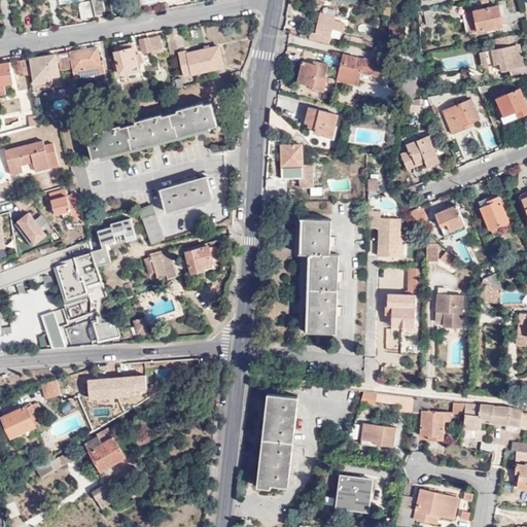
[(92,0),(96,15),(105,13),(101,0),(92,0)]
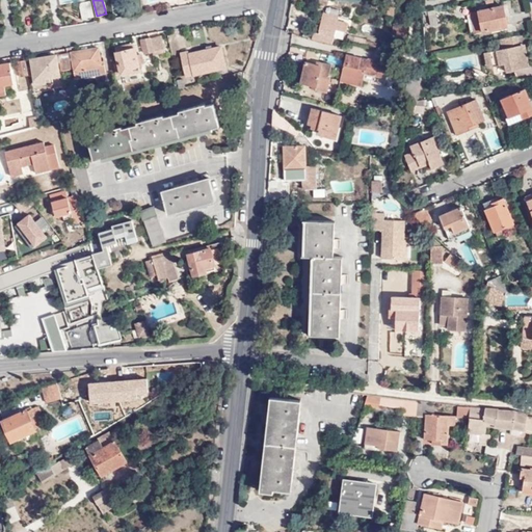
[(81,20),(92,18),(89,1),(78,4),(81,20)]
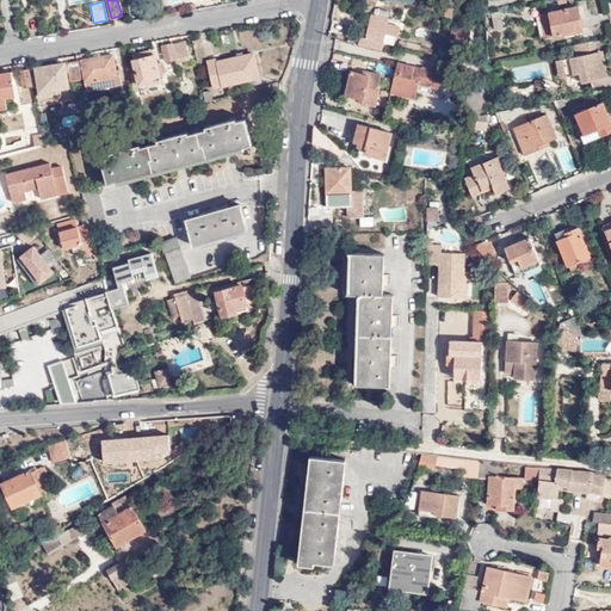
[(550,12),(555,36),(584,30),(579,6),(550,12)]
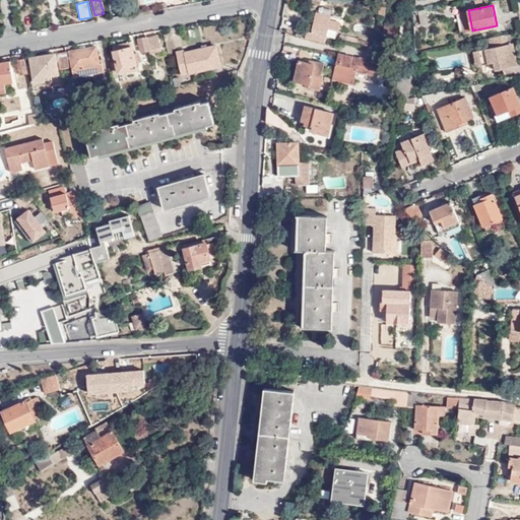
[(428,23),(426,10),(418,11),(420,25),(428,23)]
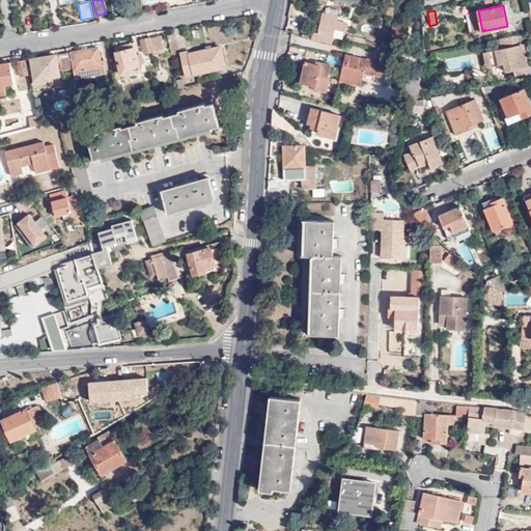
[(474,33),(482,31),(478,10),(470,12),(474,33)]
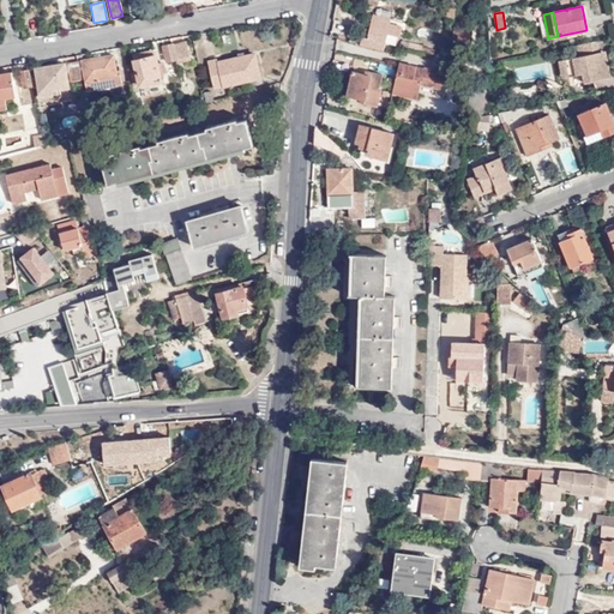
[(371,20),(391,24),(392,18),(373,14),(371,20)]
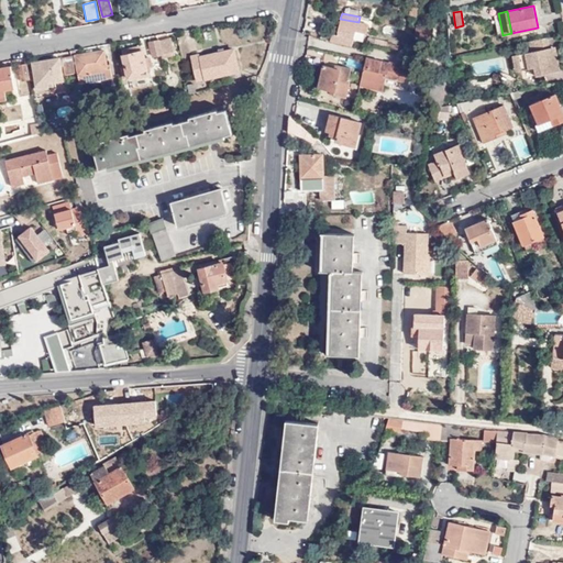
[(330,33),(329,40),(353,45),(354,40),(362,41),(364,34),(366,34),(368,24),(359,22),(340,19),(339,25),(338,34),(331,33),(330,33)]
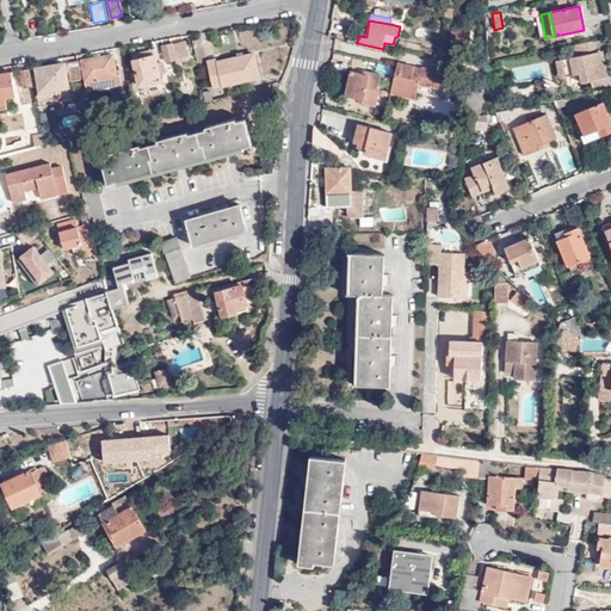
[(470,29),(452,26),(451,42),(469,44),(470,29)]
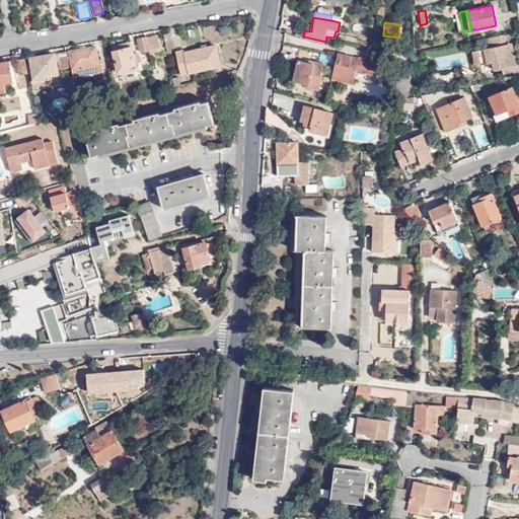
[(206,41),(220,36),(218,26),(204,31),(206,41)]
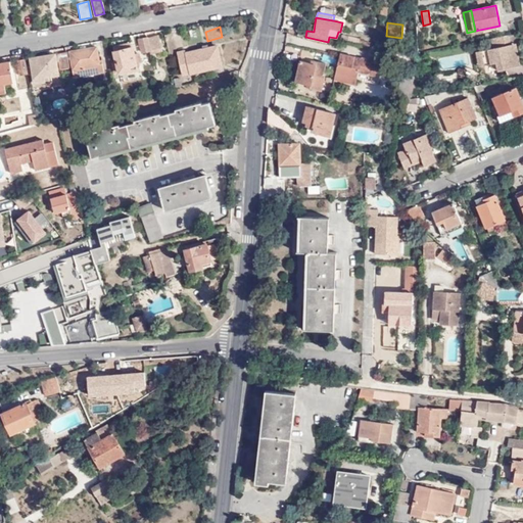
[(340,41),(361,47),(364,38),(342,33),(340,41)]
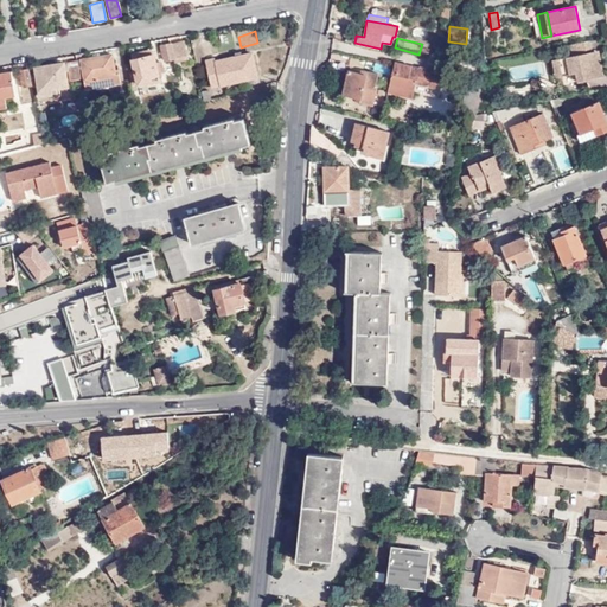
[(605,76),(601,58),(592,61),(590,52),(594,51),(592,39),(572,44),(574,55),(560,58),(563,75),(577,72),(579,81),(605,76)]
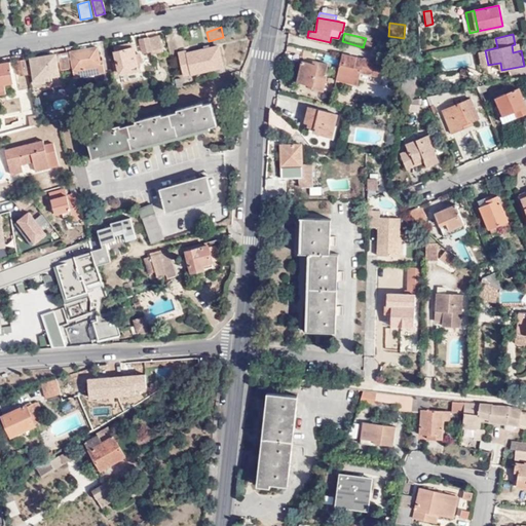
[(148,36),(138,38),(142,53),(152,51),(152,52),(162,50),(158,36),(149,37),(148,36)]
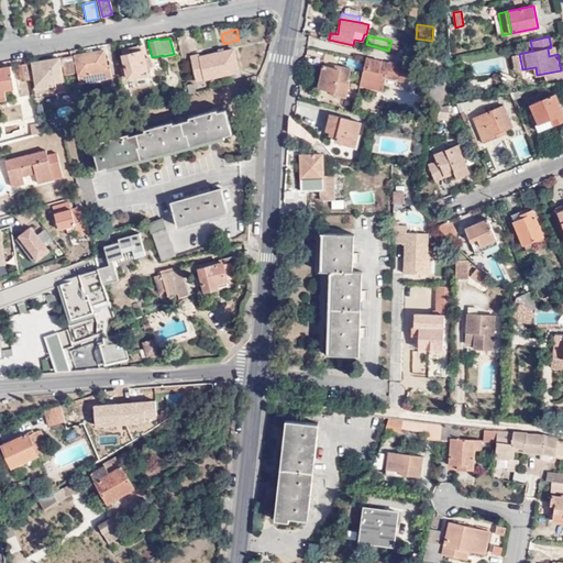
[(558,54),(556,46),(551,47),(548,48),(549,56),(558,54)]
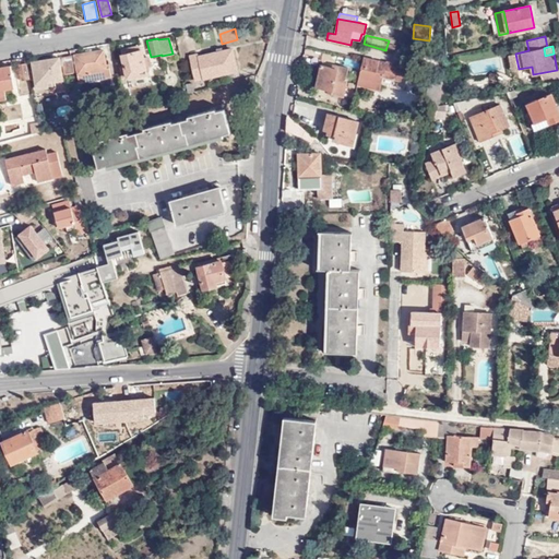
[(80,79),(110,73),(109,66),(106,67),(103,49),(75,55),(80,79)]
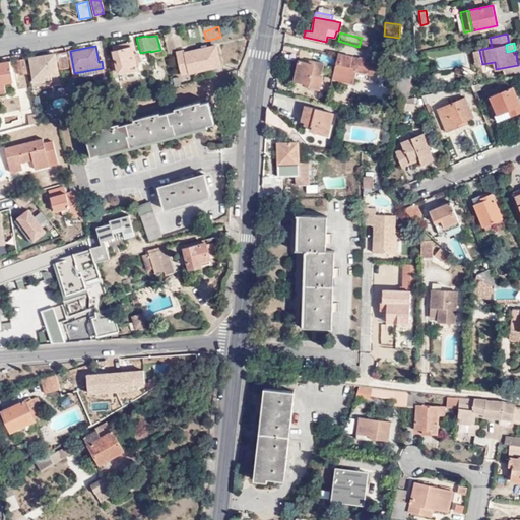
[(136,67),(131,47),(114,51),(116,60),(112,61),(114,70),(119,69),(119,71),(136,67)]
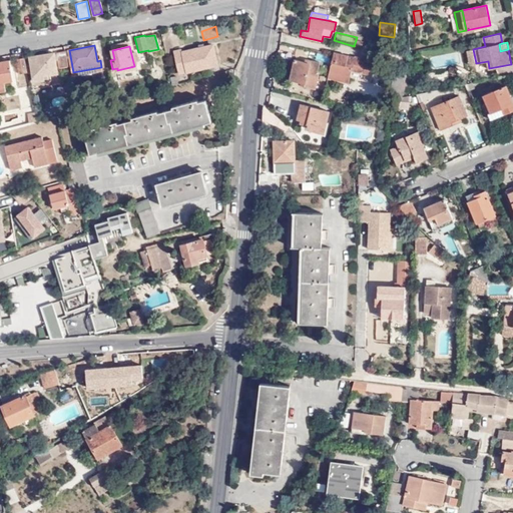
[(179,74),(217,65),(213,47),(182,53),(182,50),(174,52),(179,74)]
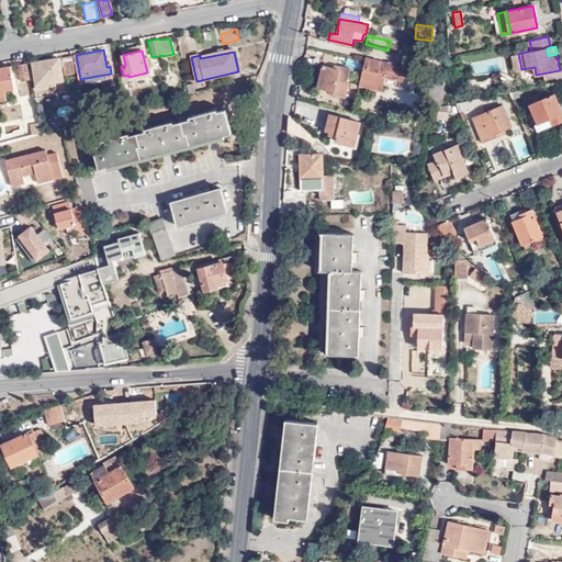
[(76,74),(72,56),(62,57),(65,76),(76,74)]
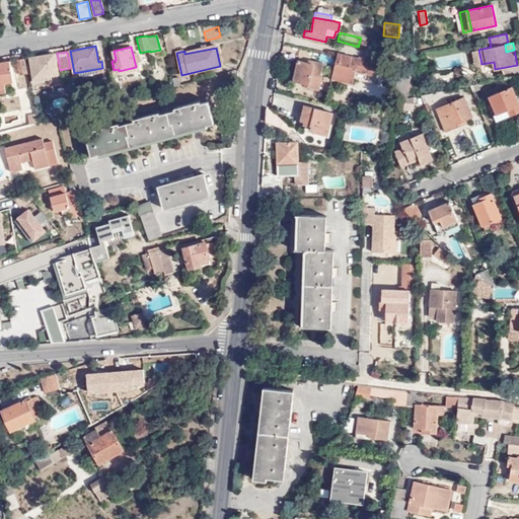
[(358,58),(338,53),(331,79),(353,84),(356,71),(374,75),(377,61),(358,57),(358,58)]
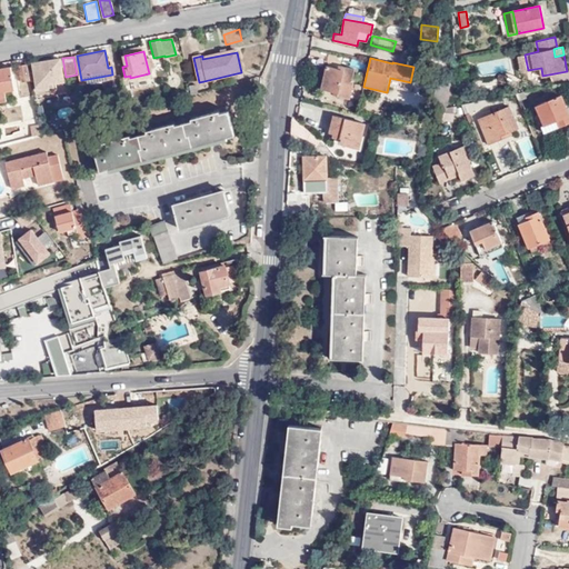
[(60,59),(32,63),(37,89),(49,88),(48,83),(63,81),(60,59)]
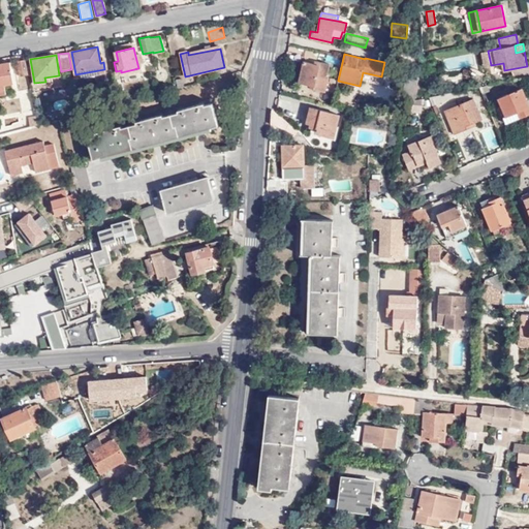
[(329,64),(305,58),(299,82),(313,85),(313,88),(325,91),(330,73),(327,72),(329,64)]
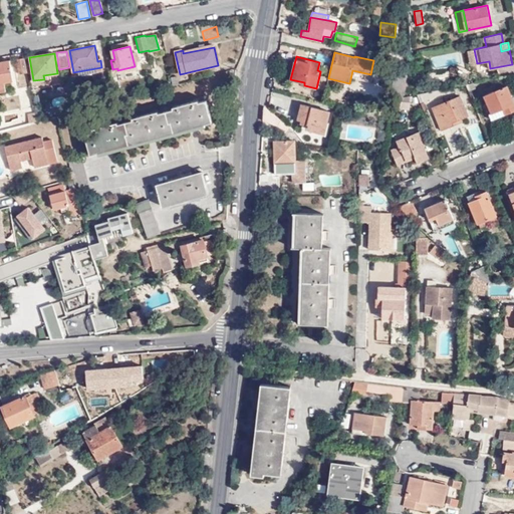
[(27,73),(24,58),(17,59),(19,74),(27,73)]
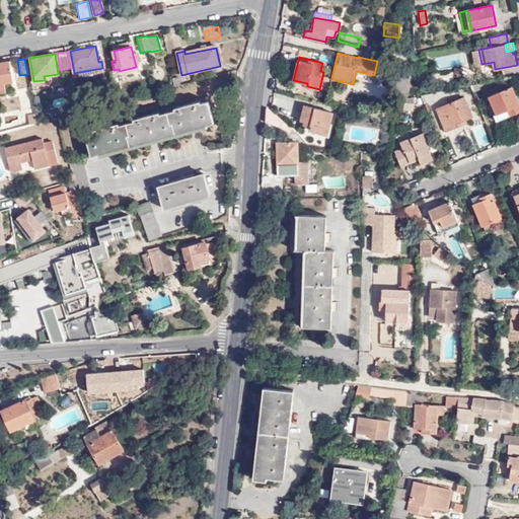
[(0,62),(0,94),(7,93),(5,82),(14,81),(10,61),(0,62)]
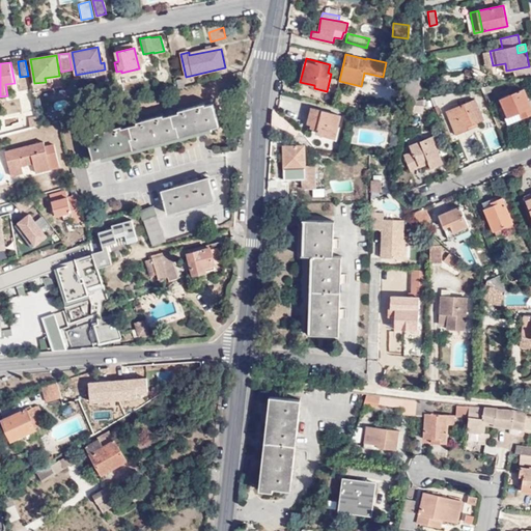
[(408,75),(403,88),(414,91),(418,79),(408,75)]
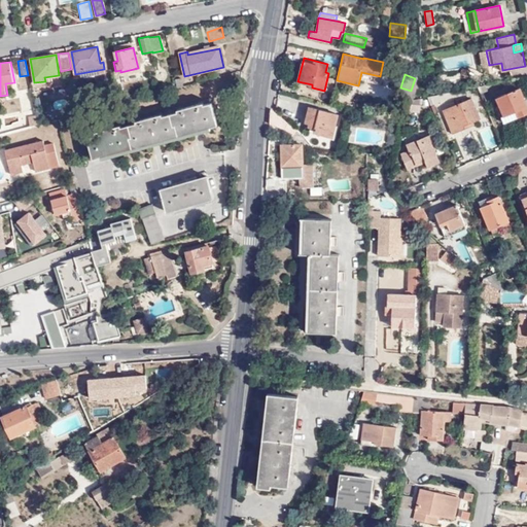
[(435,76),(426,74),(423,84),(432,86),(435,76)]
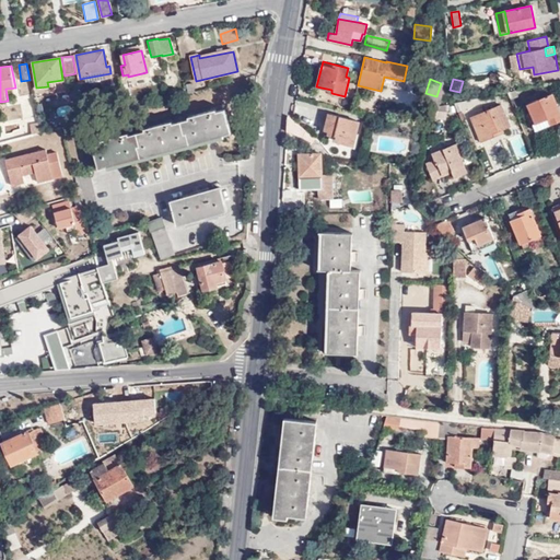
[(436,96),(426,93),(422,103),(436,107),(440,97),(436,96)]
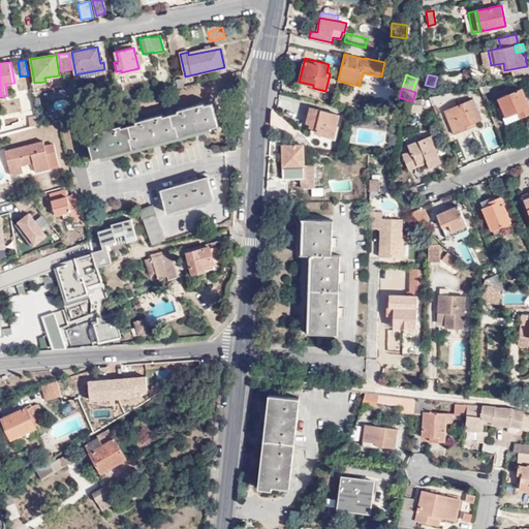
[(528,113),(528,106),(521,88),(499,97),(503,109),(500,111),(505,122),(528,113)]
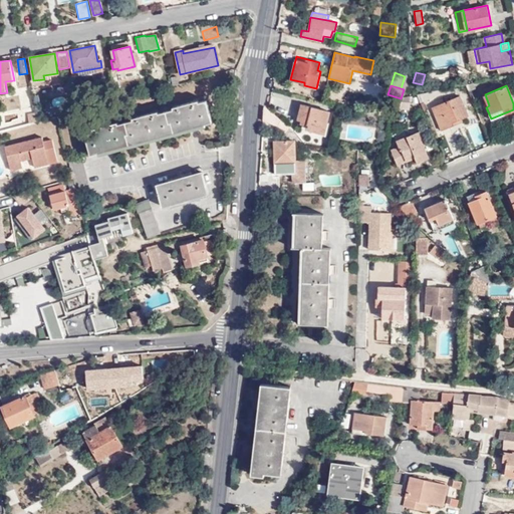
[(416,93),(419,100),(431,96),(428,91),(416,93)]
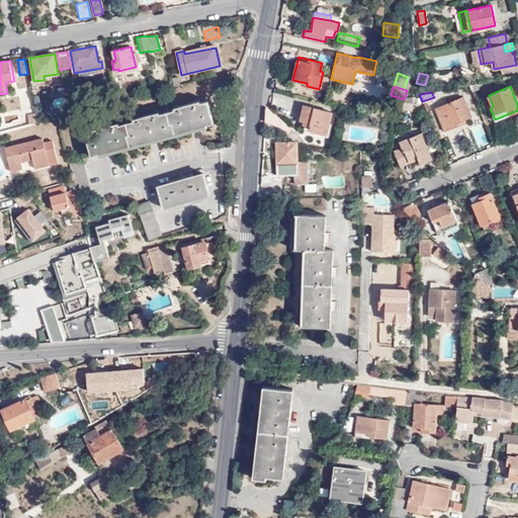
[(462,97),(435,108),(444,131),(465,121),(464,117),(470,115),(462,97)]
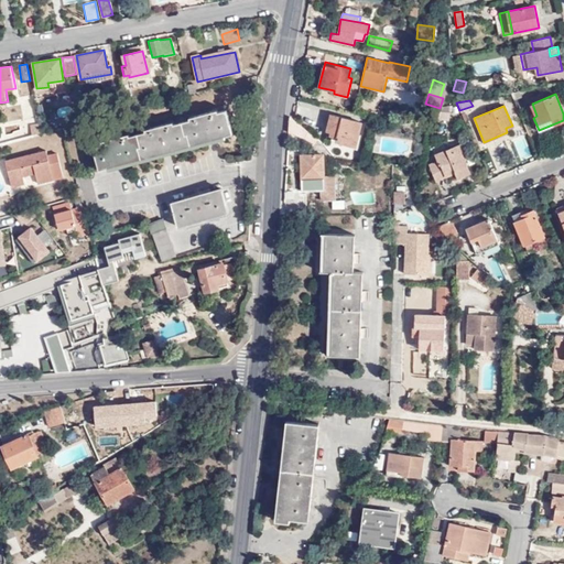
[(100,169),(234,133),(227,109),(218,111),(217,108),(190,116),(191,119),(173,123),(172,120),(143,127),(144,131),(130,134),(129,131),(100,139),(101,143),(94,145),(100,169)]
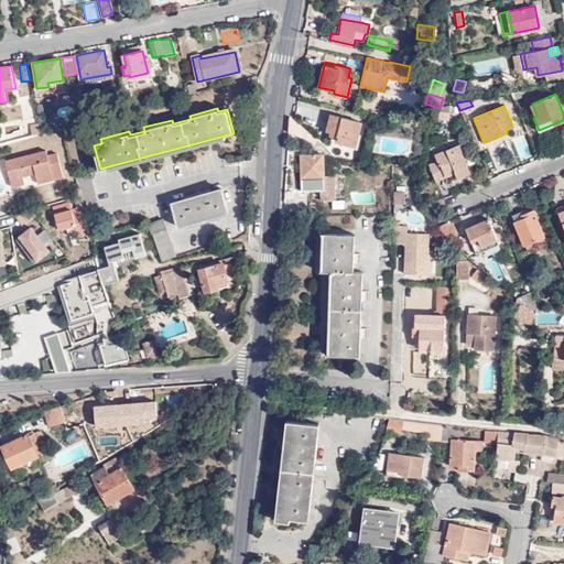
[(361,121),(332,114),(327,131),(332,132),(331,136),(335,137),(335,140),(355,144),(361,121)]
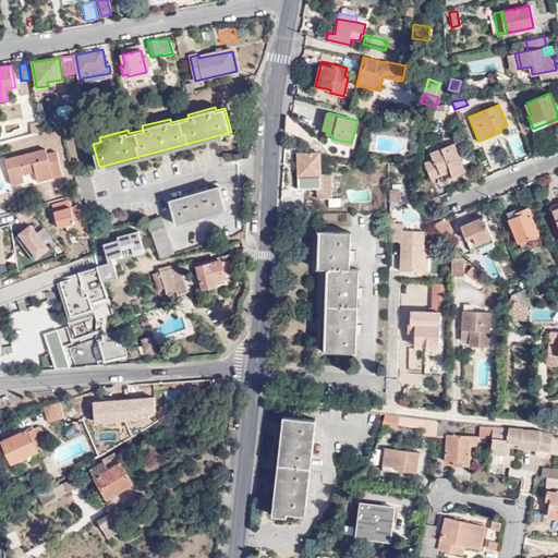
[(315,138),(286,114),(286,132),(289,132),(302,137),(310,144),(315,138)]
